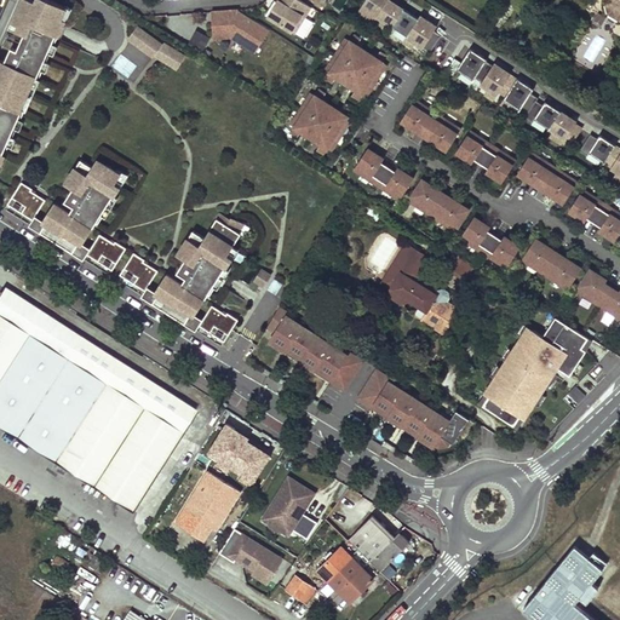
[(49,0),(35,0),(35,1),(32,0),(22,0),(6,36),(19,42),(18,46),(4,39),(0,49),(0,162),(9,145),(6,144),(17,119),(19,120),(24,110),(19,109),(27,93),(34,78),(38,79),(42,70),(40,69),(52,44),(53,44),(65,19),(61,18),(65,7),(49,0)]
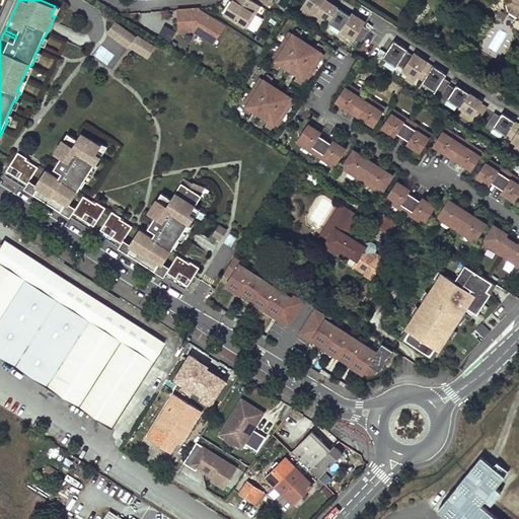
[(222,12),(246,27),(261,6),(250,0),(231,0),(233,1),(230,6),(227,4),(222,12)]
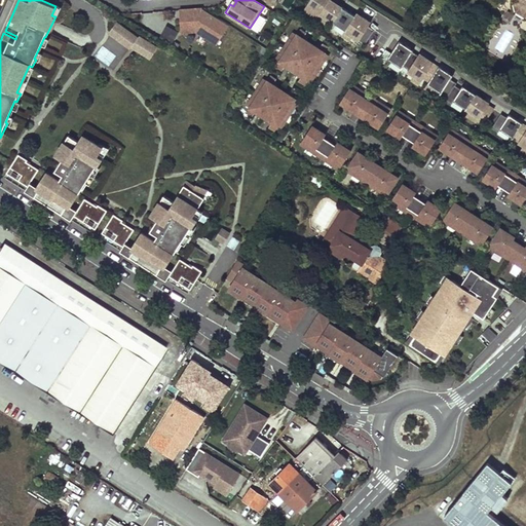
[(309,0),(303,10),(312,15),(317,19),(320,14),(329,0),(309,0)]
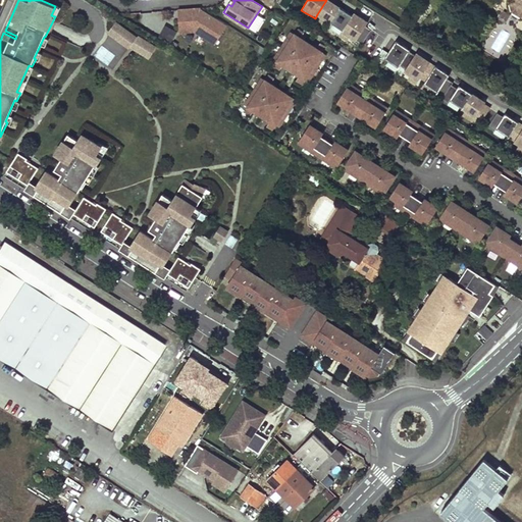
[(330,22),(340,8),(327,0),(326,0),(317,14),(327,20),(330,22)]
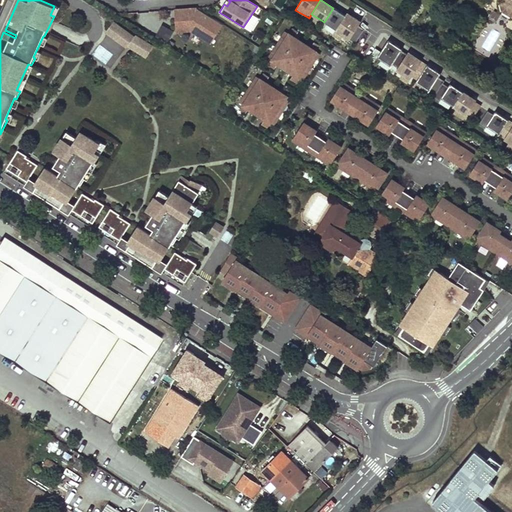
[(511,0),(503,0),(501,3),(503,10),(511,15),(511,0)]
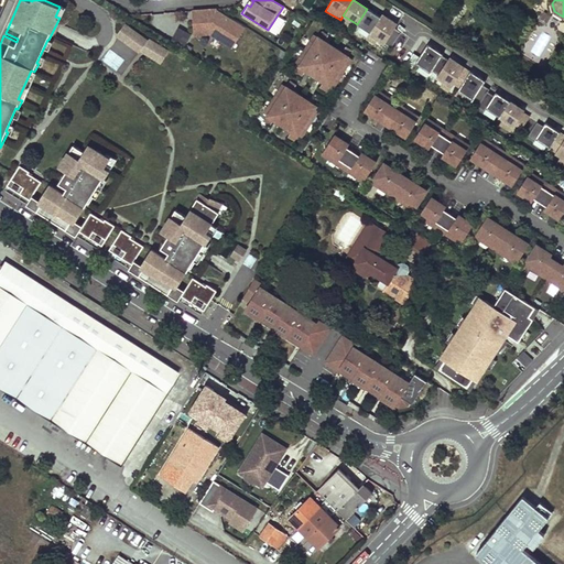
[(246,28),(216,9),(193,11),(194,35),(210,34),(215,33),(224,39),(221,41),(232,49),(246,28)]
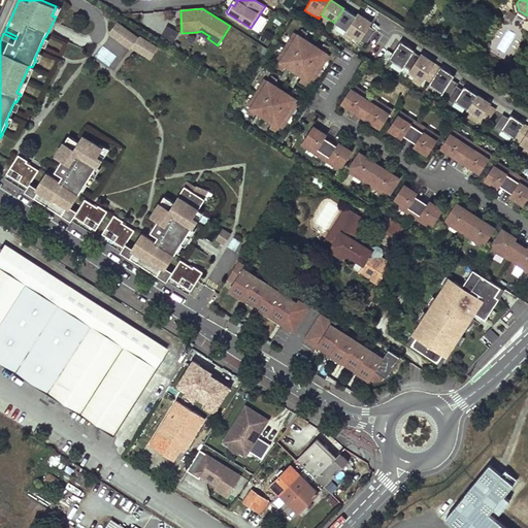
[(356,17),(343,8),(334,23),(347,31),(356,17)]
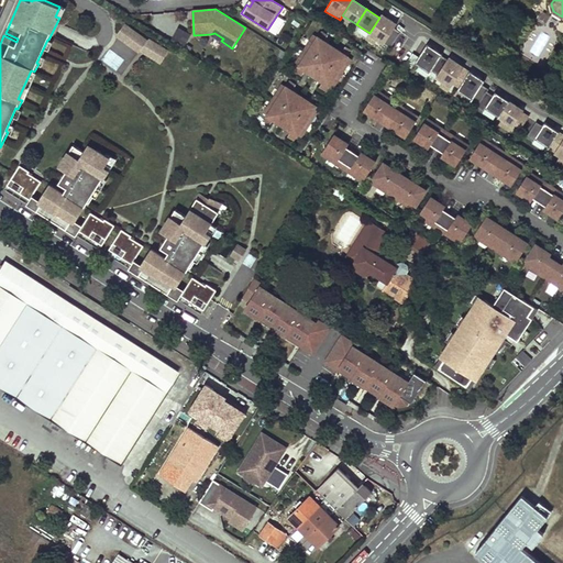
[(396,24),(382,14),(379,18),(370,33),(368,34),(377,40),(384,44),(384,43),(390,47),(400,33),(394,29),(396,24)]
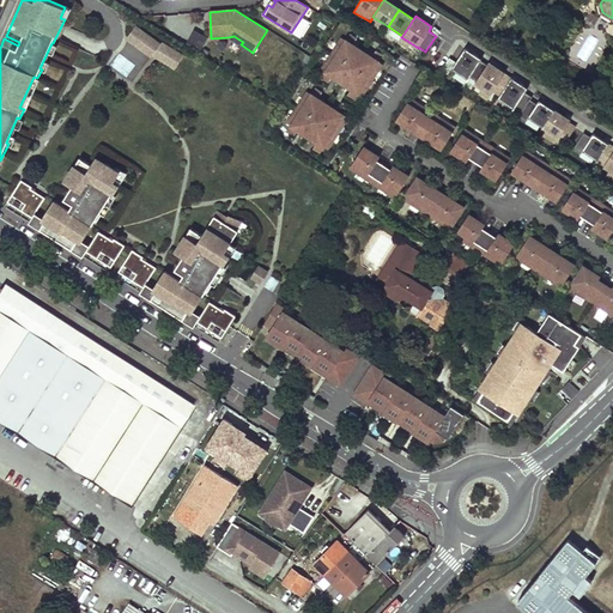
[(370,22),(369,23),(381,30),(384,24),(372,17),(370,22)]
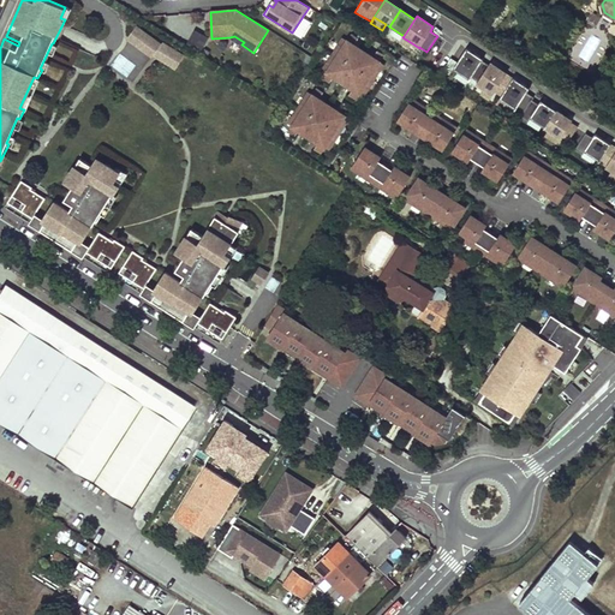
[(138,28),(129,40),(154,58),(155,57),(162,45),(138,28)]
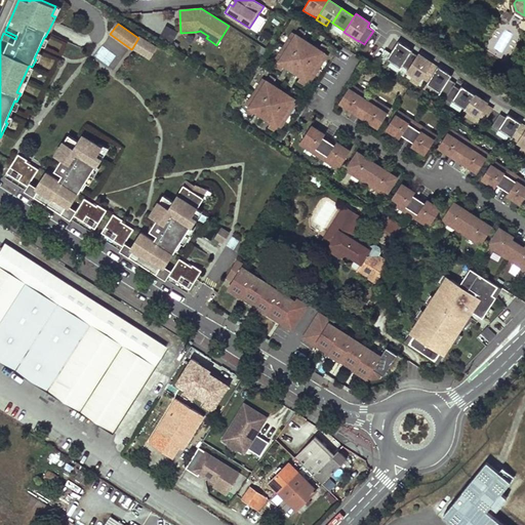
[(165,26),(161,38),(173,42),(177,30),(165,26)]
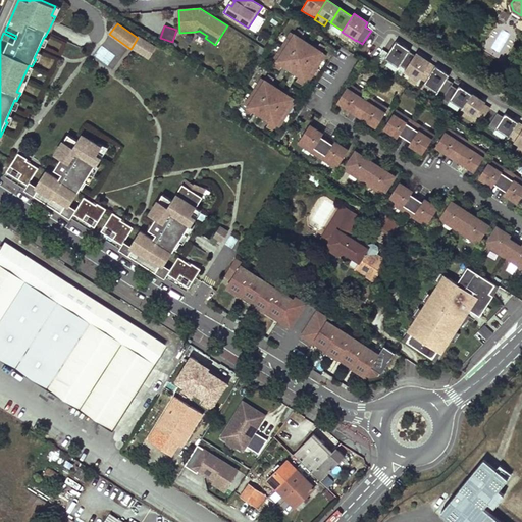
[(342,32),(338,37),(347,42),(350,37),(342,32)]
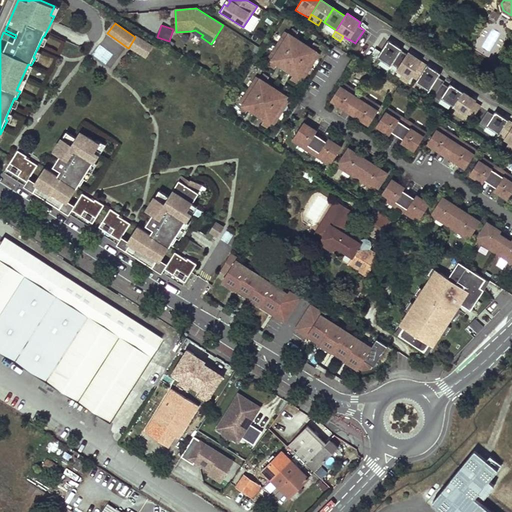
[(293,40),(289,37),(285,44),(288,45),(283,52),(298,61),(306,48),(298,43),(302,37),(297,34),(293,40)]
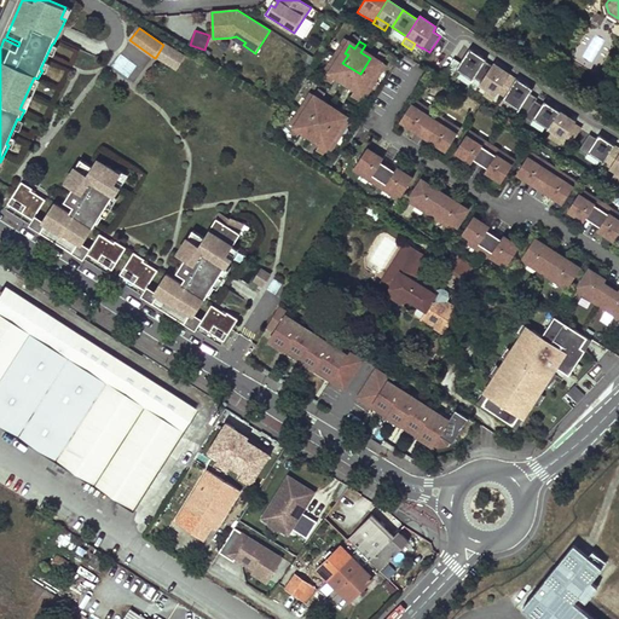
[(179,71),(187,57),(165,44),(156,57),(179,71)]
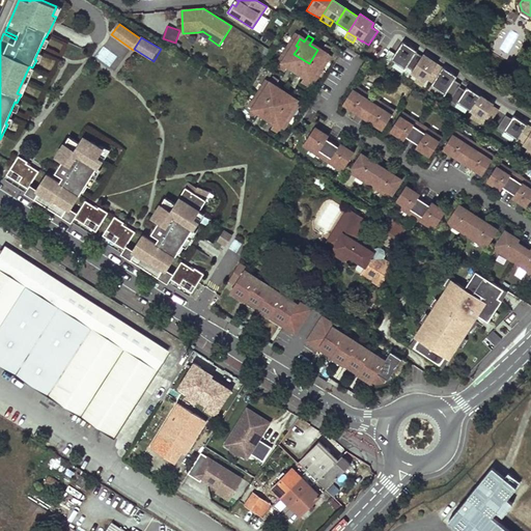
[(416,53),(417,51),(406,44),(407,44),(402,42),(401,44),(394,54),(389,62),(404,72),(406,70),(411,74),(423,55),(422,56),(416,53)]
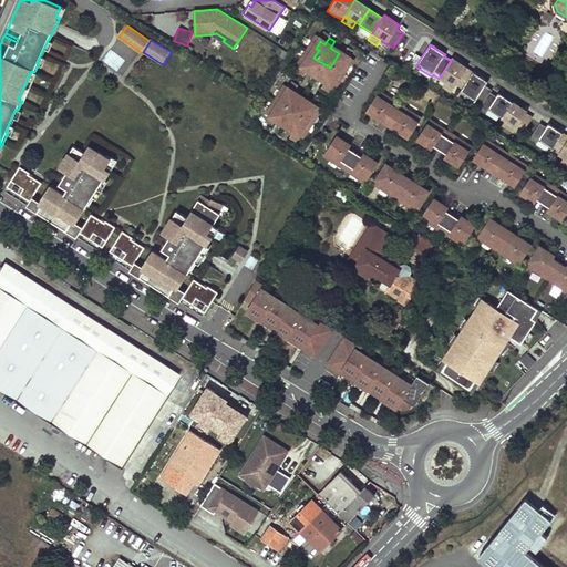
[(111,49),(102,60),(116,72),(125,61),(111,49)]
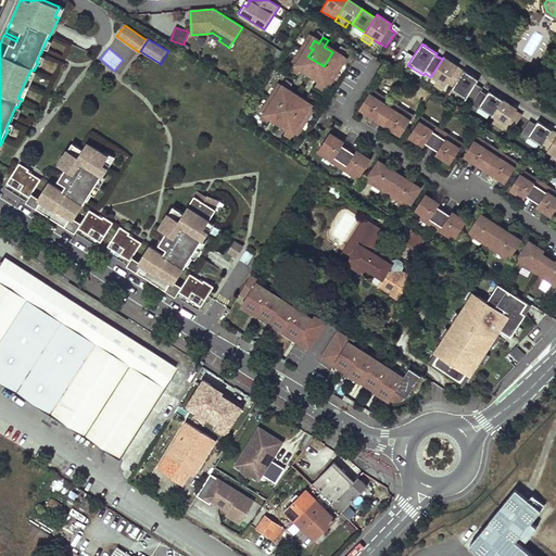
[(345,51),(341,58),(332,52),(324,66),(339,76),(344,68),(346,71),(351,63),(346,61),(351,55),(345,51)]
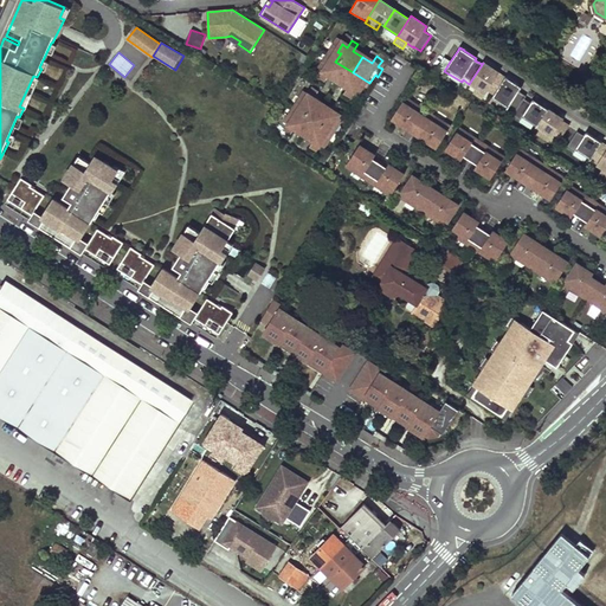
[(327,78),(323,84),(329,89),(334,82),(343,88),(353,72),(335,62),(330,70),(328,68),(323,76),(327,78)]
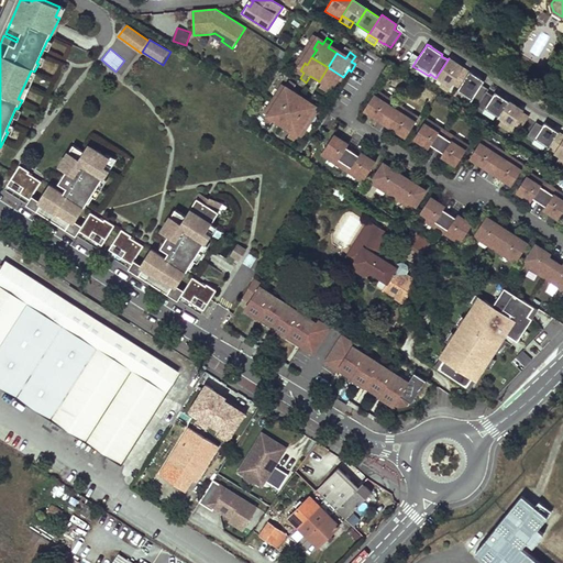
[(453,91),(455,88),(457,90),(471,72),(468,73),(463,69),(464,68),(463,67),(451,59),(449,58),(435,78),(434,80),(444,86),(453,91)]
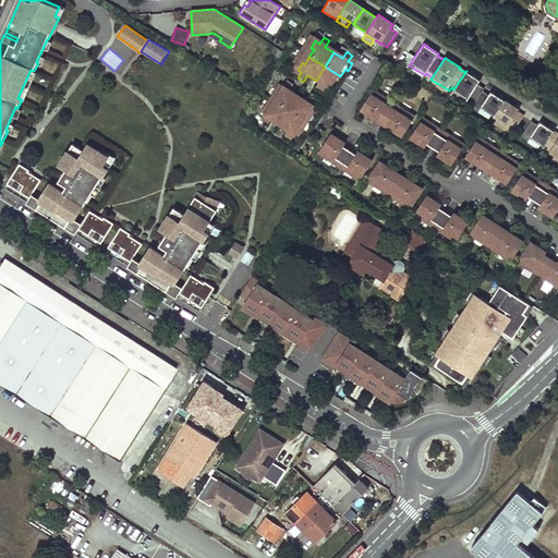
[(325,86),(320,93),(326,96),(330,89),(334,93),(338,85),(336,84),(340,76),(325,67),(316,81),(325,86)]
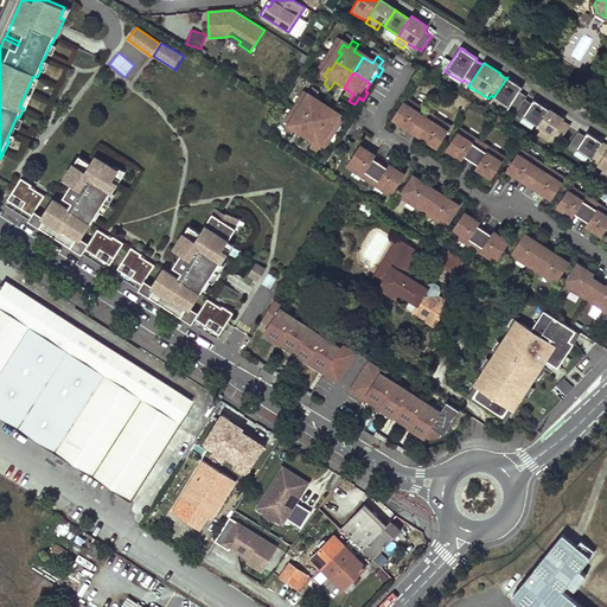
[(33,76),(26,91),(30,93),(37,77),(33,76)]
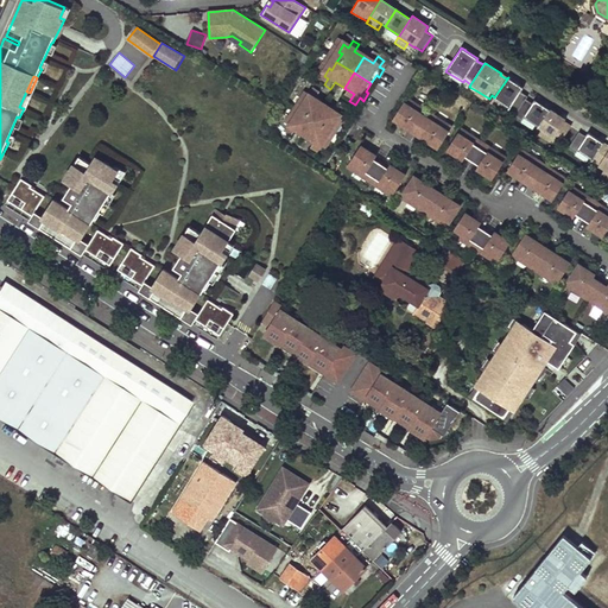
[(498,100),(495,103),(504,108),(515,115),(525,100),(527,96),(520,93),(524,88),(511,80),(511,78),(508,77),(494,97),(498,100)]
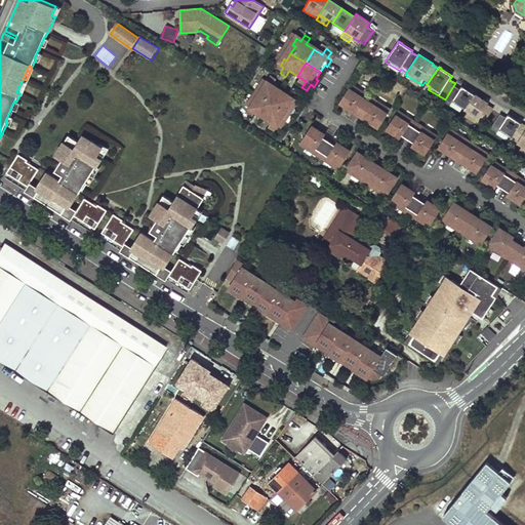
[(23,79),(16,92),(21,93),(26,80),(23,79)]
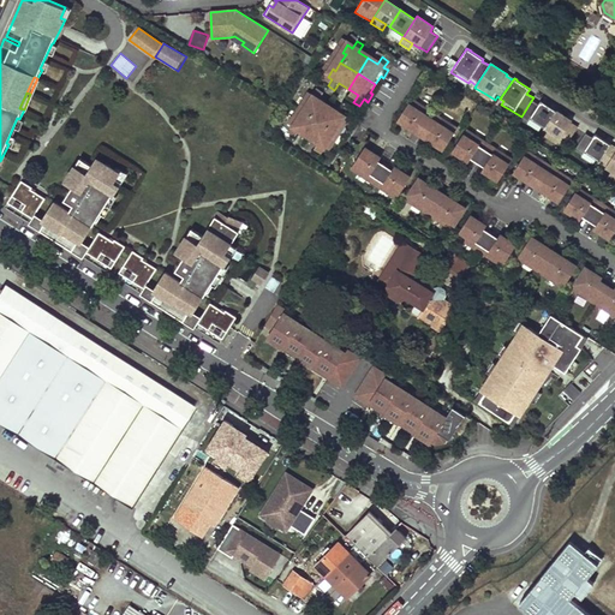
[(485,94),(482,100),(491,106),(495,100),(485,94)]
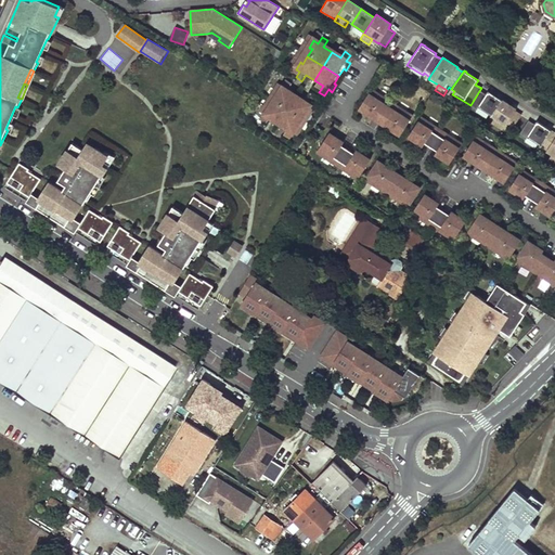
[(287,92),(283,90),(279,97),(281,99),(276,105),(293,115),(301,101),(293,95),(296,90),(291,86),(287,92)]
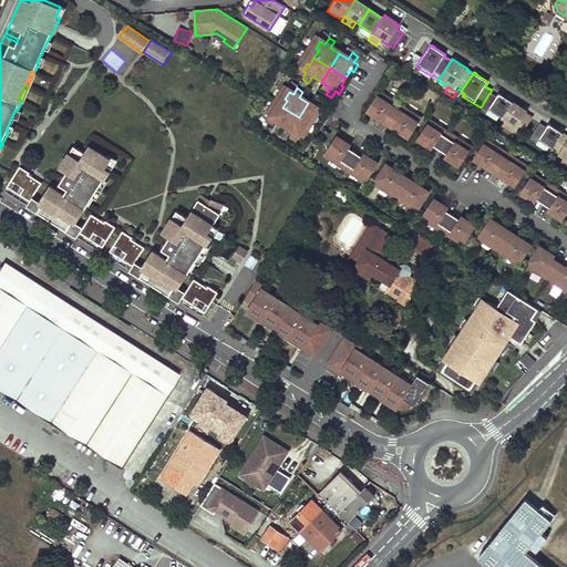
[(387,96),(379,92),(367,111),(381,121),(383,117),(390,122),(400,105),(393,101),(392,102),(385,98),(387,96)]
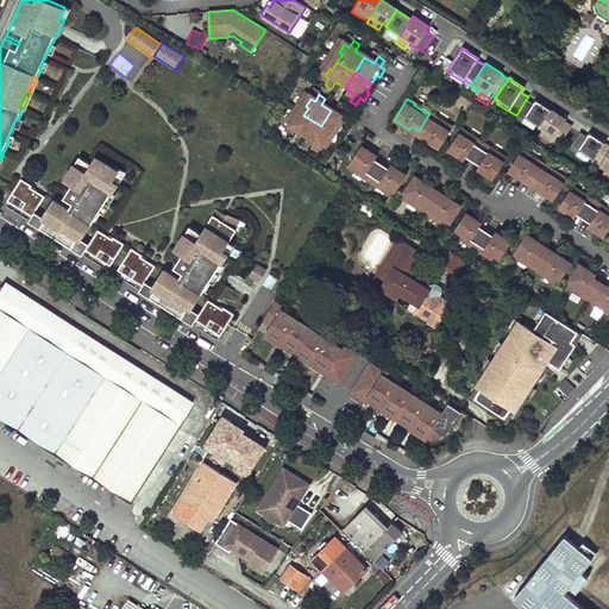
[(523,120),(525,117),(540,127),(551,110),(535,100),(533,104),(526,100),(516,115),(523,120)]
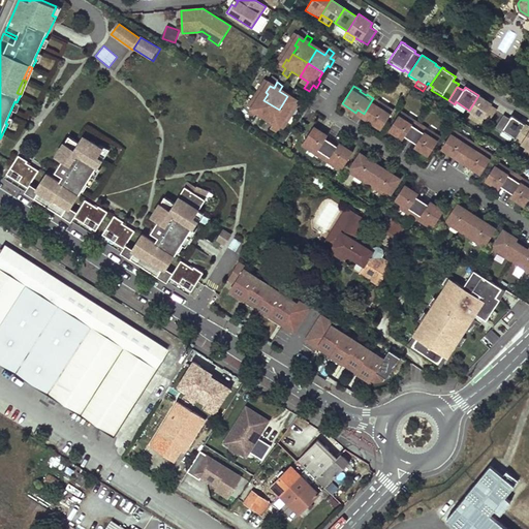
[(431,90),(428,94),(435,99),(438,94),(431,90)]
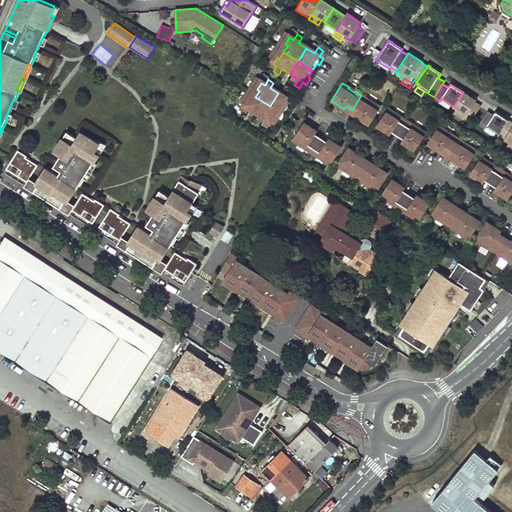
[(475,103),(476,101),(465,94),(466,93),(463,92),(454,107),(456,108),(467,115),(465,118),(471,122),(474,117),(480,107),(475,103)]
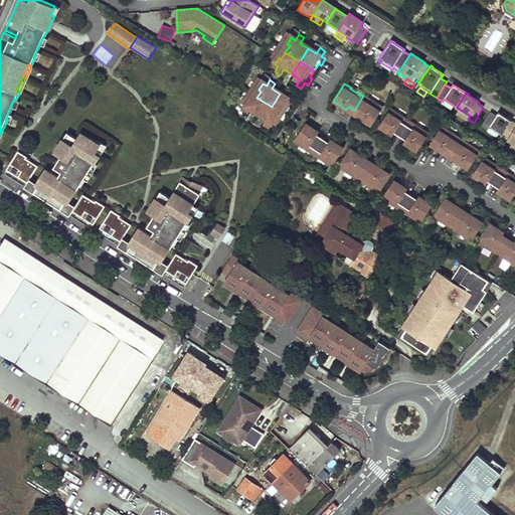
[(291,94),(288,99),(280,94),(272,107),(286,116),(290,109),(293,111),(297,105),(293,102),(296,97),(291,94)]
